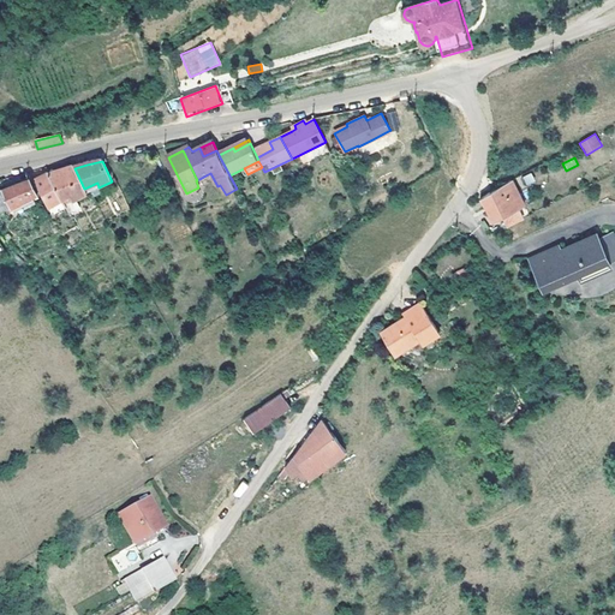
[(84,189),(75,168),(75,167),(61,172),(49,175),(64,199),(70,196),(73,202),(87,193),(84,189)]
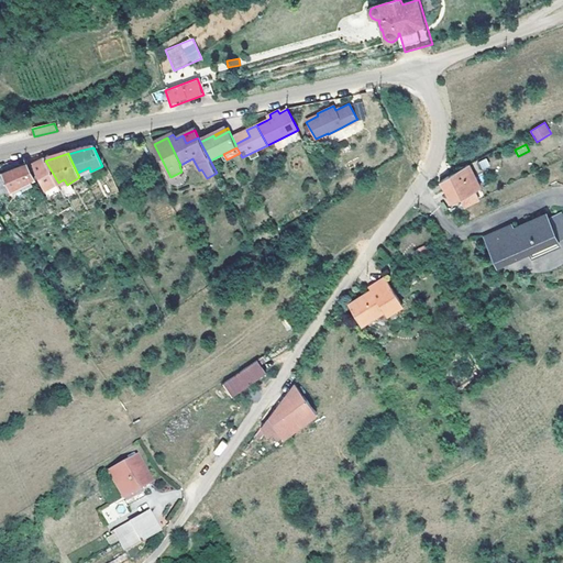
[(482,170),(489,167),(487,158),(478,161),(482,170)]
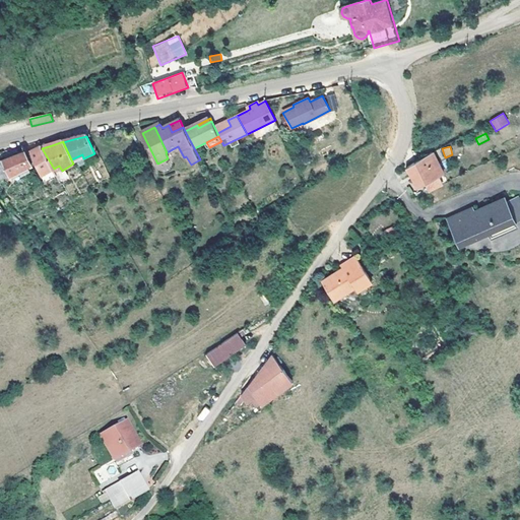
[(54,169),(42,148),(42,147),(36,151),(28,154),(43,181),(56,174),(54,169)]
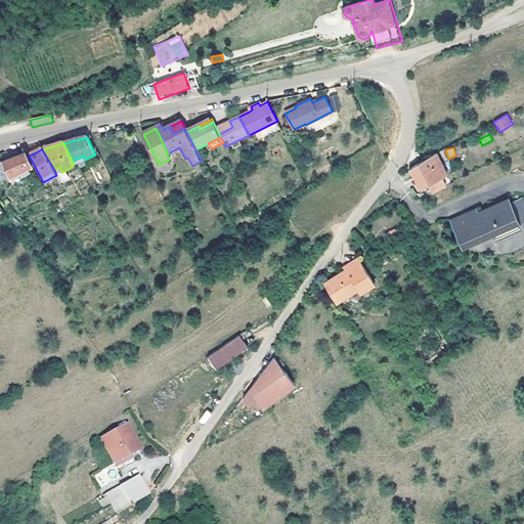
[(0,180),(7,177),(7,178),(25,169),(30,167),(25,154),(2,163),(0,163),(0,180)]
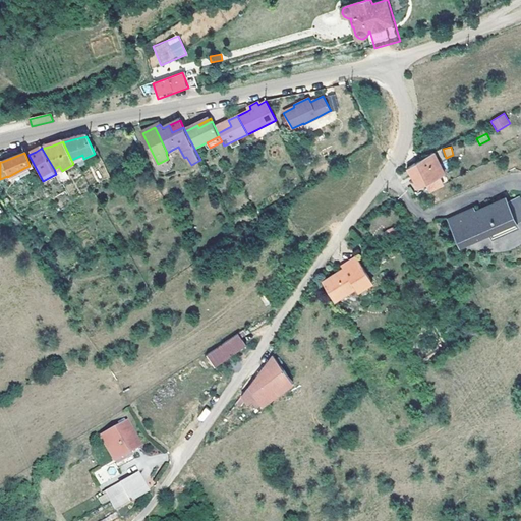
[(432,154),(422,160),(407,170),(412,178),(418,189),(444,175),(432,154)]
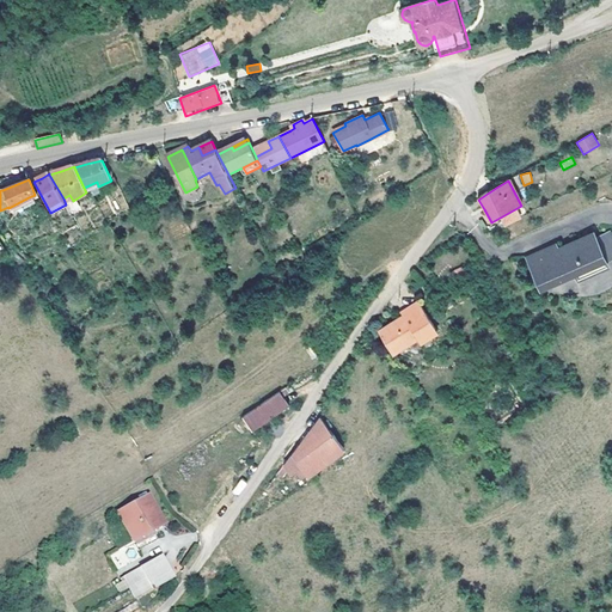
[(29,197),(8,208),(12,215),(32,204),(29,197)]
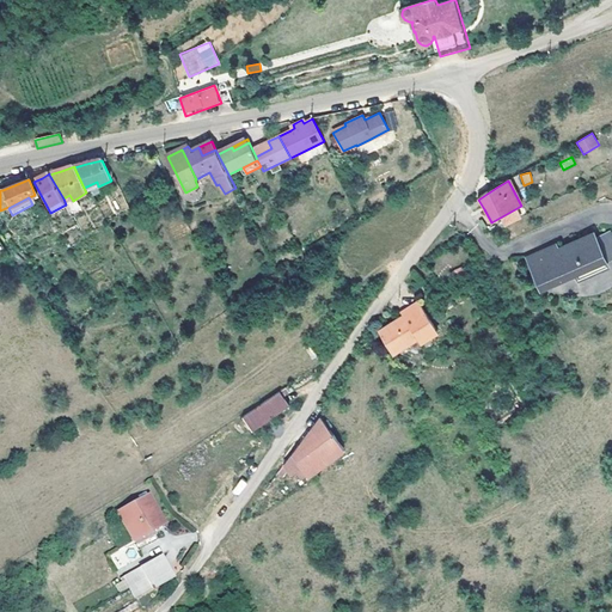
[(594,239),(604,261),(611,256),(611,239),(609,232),(594,239)]
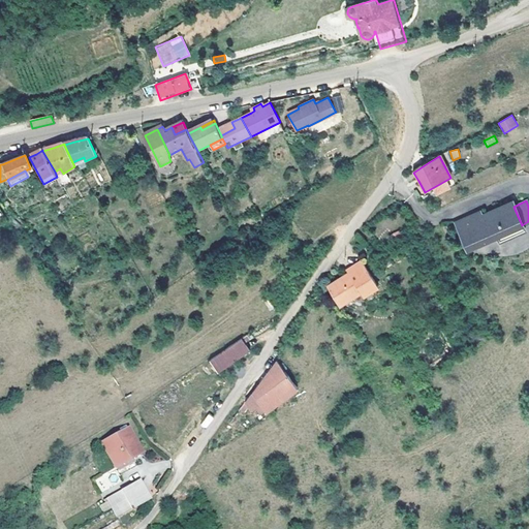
[(525,231),(522,225),(514,207),(510,201),(481,216),(457,227),(468,252),(498,238),(500,243),(525,231)]
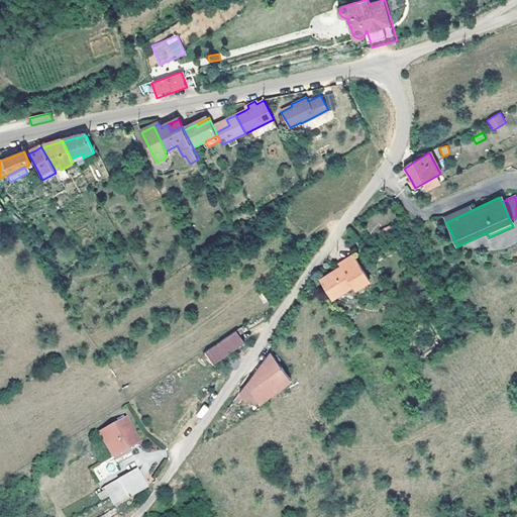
[(444,218),(446,222),(471,211),(469,207),(444,218)]
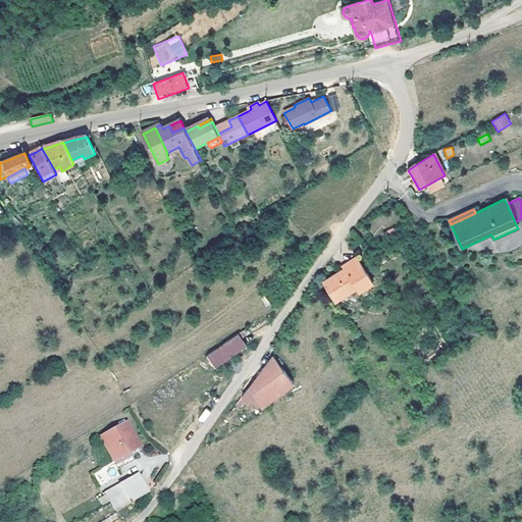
[(394,227),(385,231),(389,239),(398,235),(394,227)]
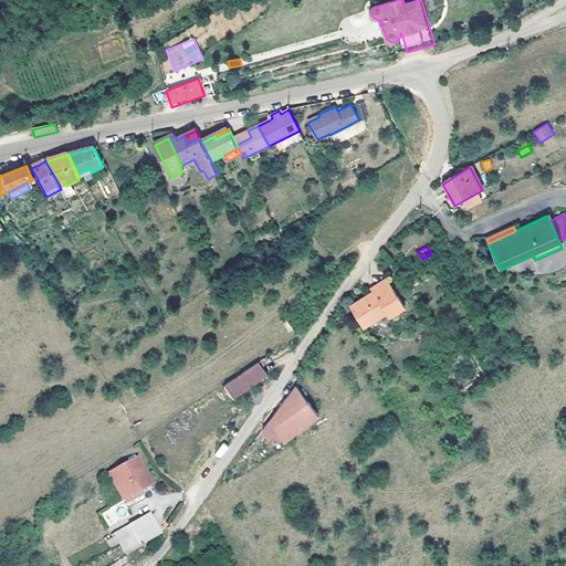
[(363,329),(394,312),(396,316),(406,311),(388,280),(377,286),(370,290),(373,294),(349,307),(363,329)]
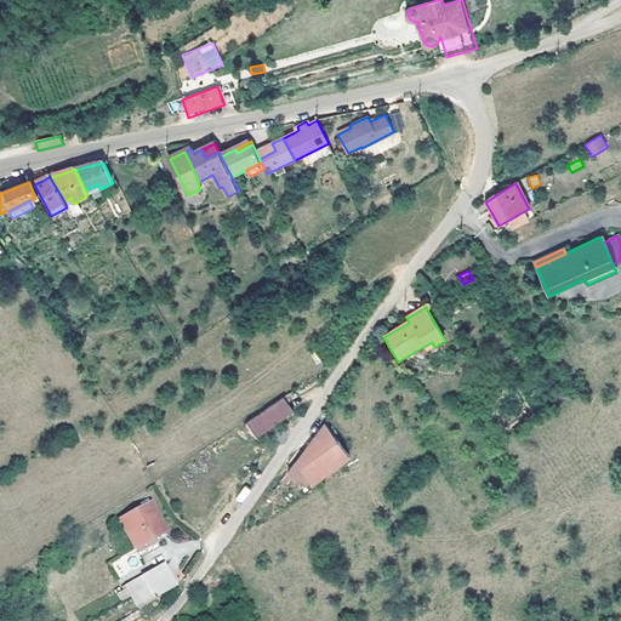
[(284,399),(246,425),(256,438),(294,412),(284,399)]
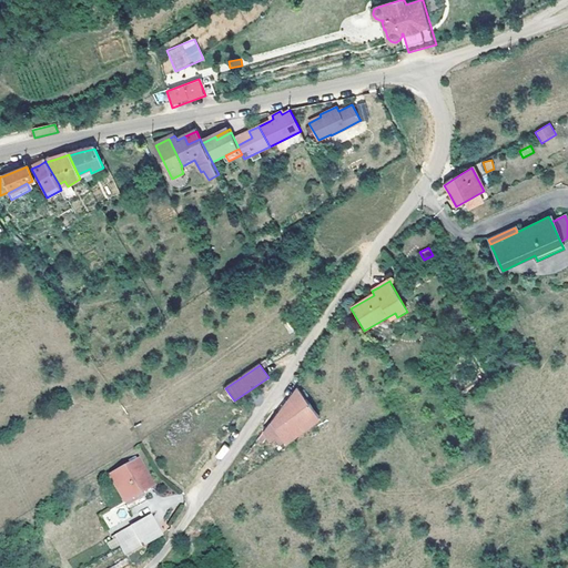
[(283,412),(263,440),(267,444),(271,446),(273,440),(277,434),(283,446),(316,419),(298,388),(283,412)]
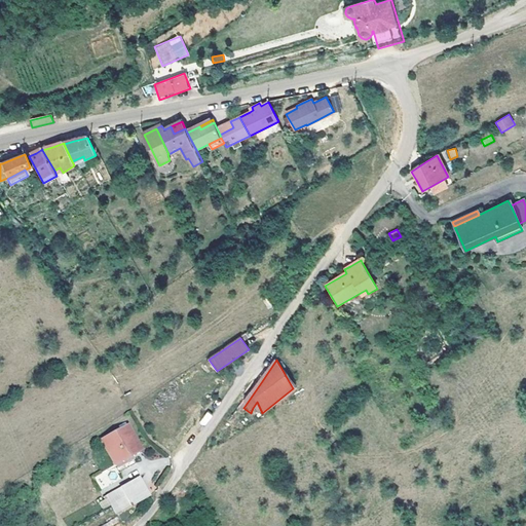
[(257,402),(253,408),(257,416),(262,413),(257,402)]
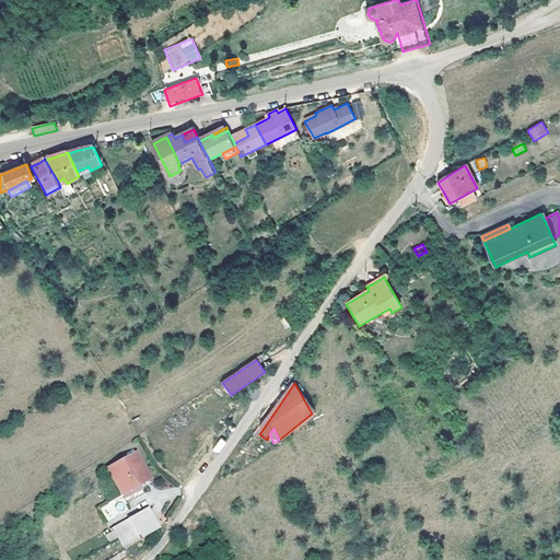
[(135,456),(107,471),(123,498),(150,482),(135,456)]
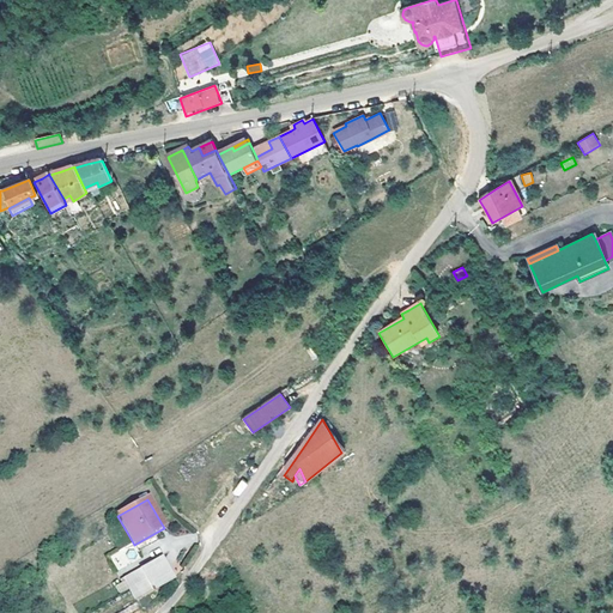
[(123,581),(135,602),(173,581),(161,560),(123,581)]
